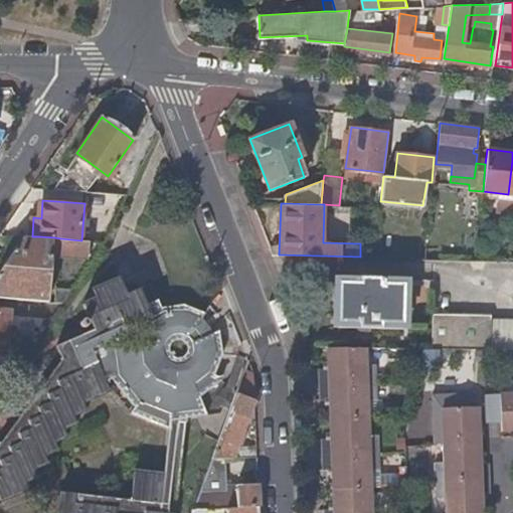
[(32,236),(24,235),(0,270),(0,297),(48,302),(52,253),(88,257),(89,240),(84,240),(81,240),(60,238),(54,237),(39,236),(32,236)]
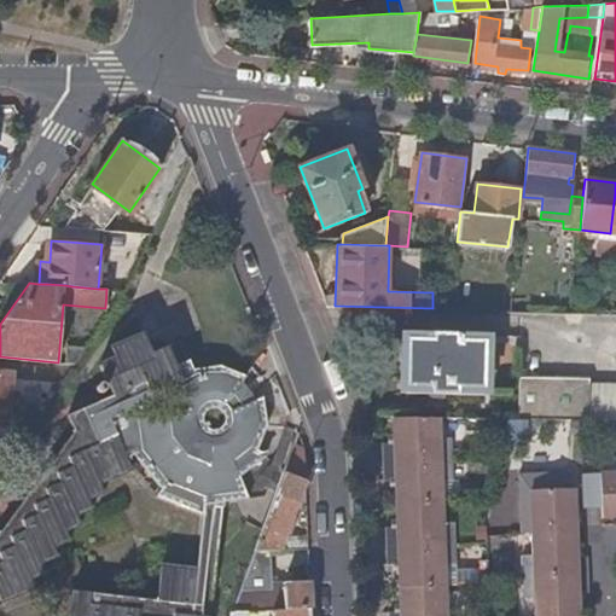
[(135,452),(162,487),(157,493),(160,494),(161,493),(202,510),(203,512),(205,512),(207,501),(225,499),(247,495),(248,498),(250,497),(239,475),(265,453),(257,446),(266,423),(268,424),(268,420),(259,419),(255,401),(257,400),(257,397),(247,402),(236,389),(248,373),(245,372),(244,373),(221,364),(222,362),(219,362),(218,365),(193,367),(190,356),(187,358),(189,360),(176,365),(168,344),(152,350),(143,331),(110,346),(115,356),(99,362),(112,394),(69,413),(75,429),(0,529),(0,596),(3,600),(5,599),(4,597),(33,583),(34,586),(36,585),(32,574),(45,568),(46,570),(47,569),(44,558),(56,552),(57,555),(60,553),(54,542),(68,536),(70,539),(71,539),(67,527),(80,521),(81,522),(83,521),(80,511),(91,505),(93,506),(94,505),(89,495),(103,489),(104,492),(106,490),(102,478),(129,465),(129,466),(133,466),(128,454),(135,452)]
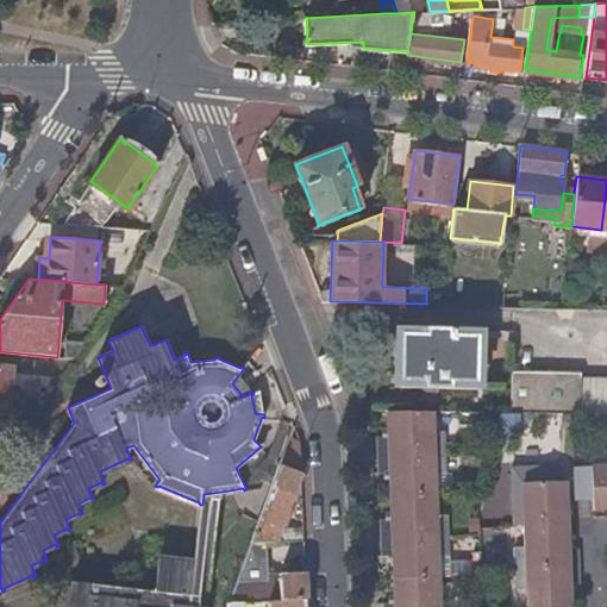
[(402,326),(400,385),(476,387),(479,329),(402,326)]
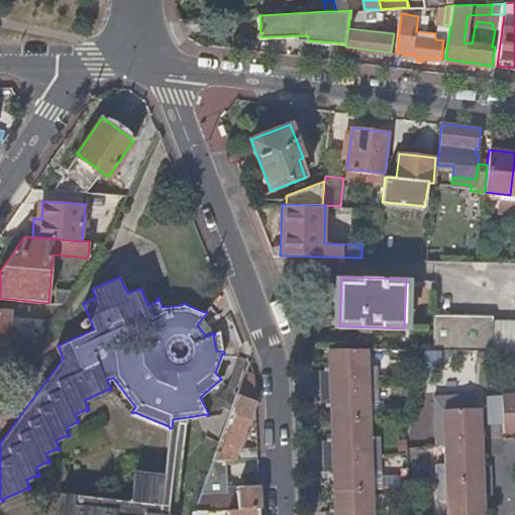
[(0,354),(6,355),(10,311),(0,309),(0,354)]
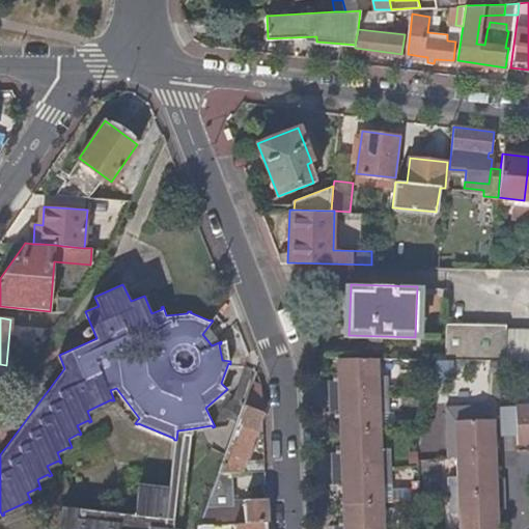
[(528,329),(509,329),(509,324),(449,323),(449,358),(528,359),(528,329)]
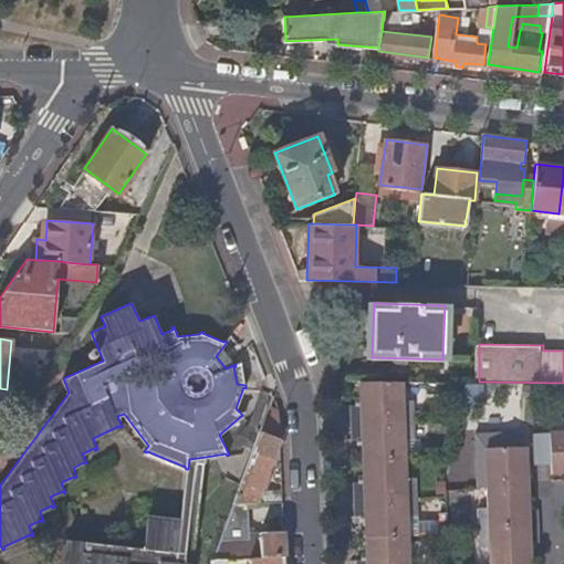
[(404,399),(403,380),(361,379),(362,400),(351,401),(352,416),(414,416),(414,399),(404,399)]
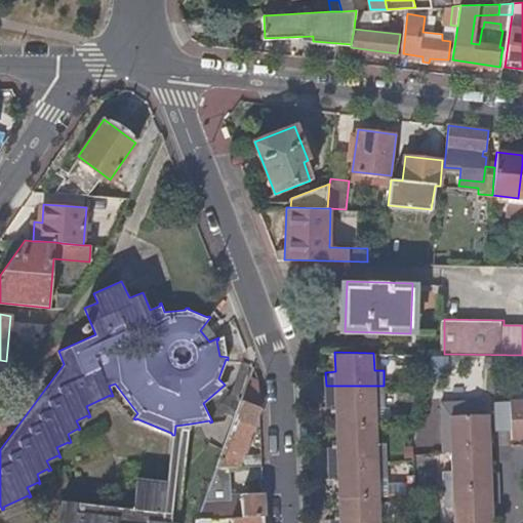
[(250,374),(249,379),(259,384),(259,379),(258,377),(250,374)]
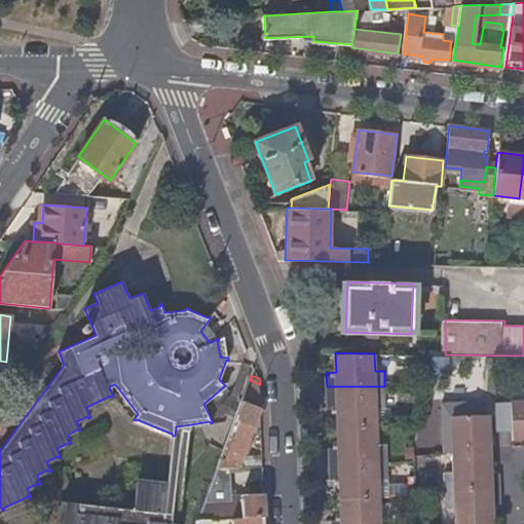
[(260,384),(250,380),(245,395),(219,466),(239,465),(261,407),(260,384)]
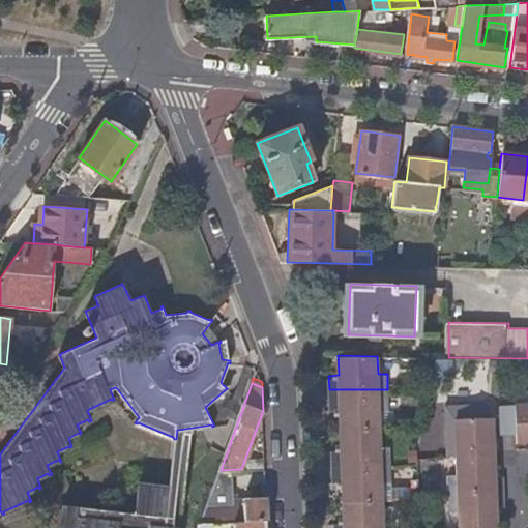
[(388,410),(387,389),(329,389),(329,407),(340,407),(341,426),(380,427),(379,410),(388,410)]
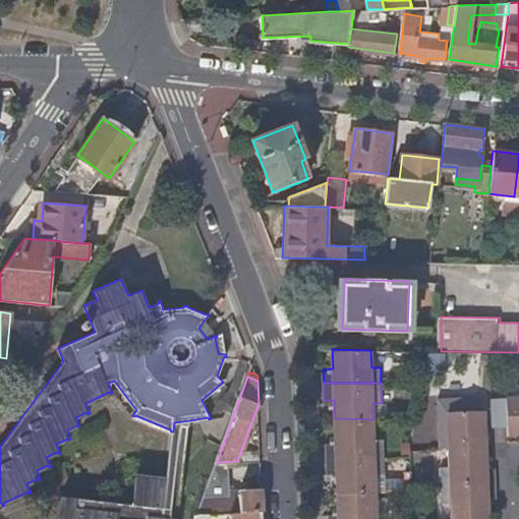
[(518,397),(506,398),(507,425),(508,436),(518,435),(518,397)]
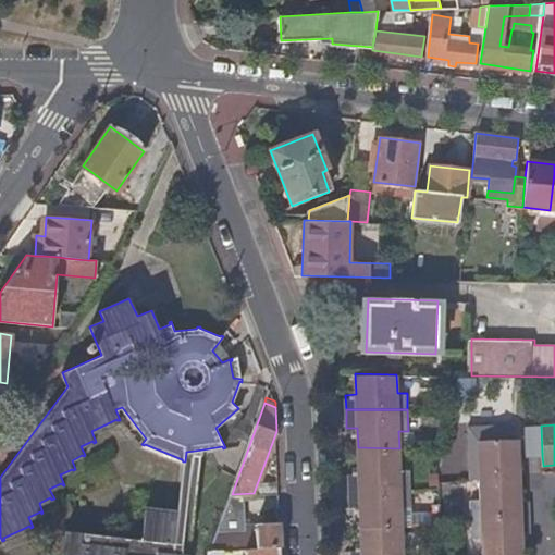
[(541,426),(525,427),(526,455),(542,455),(541,426)]
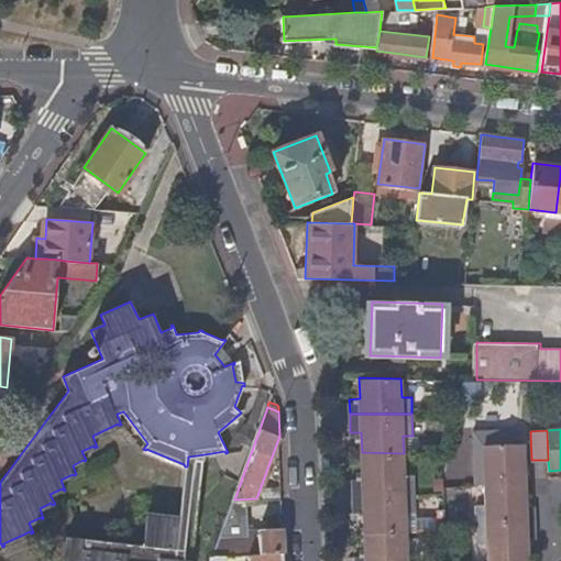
[(485,446),(486,484),(527,483),(525,444),(485,446)]
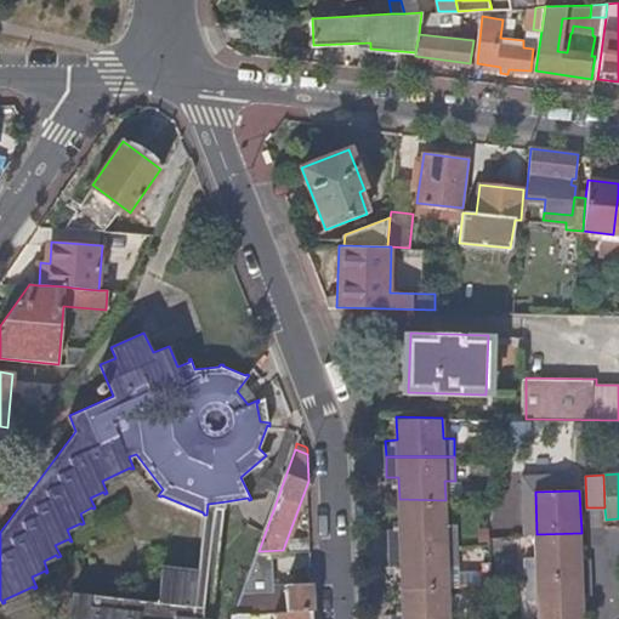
[(388,543),(458,543),(456,523),(446,523),(446,500),(399,499),(401,526),(388,526),(388,543)]
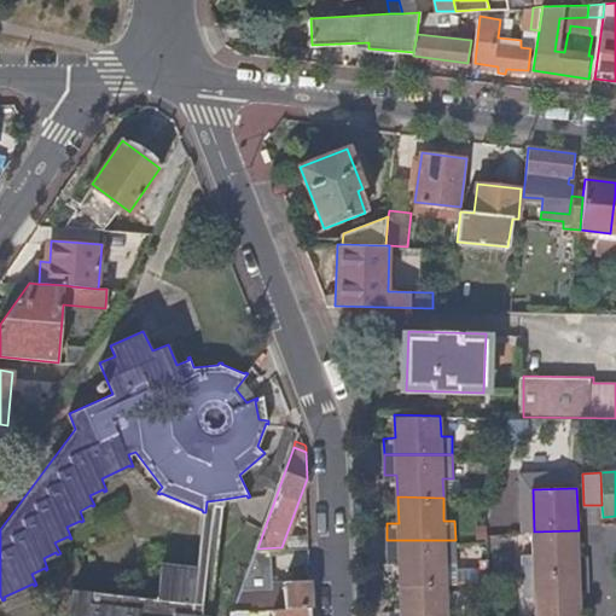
[(205,512),(199,564),(196,602),(213,603),(225,499),(207,501),(205,512)]
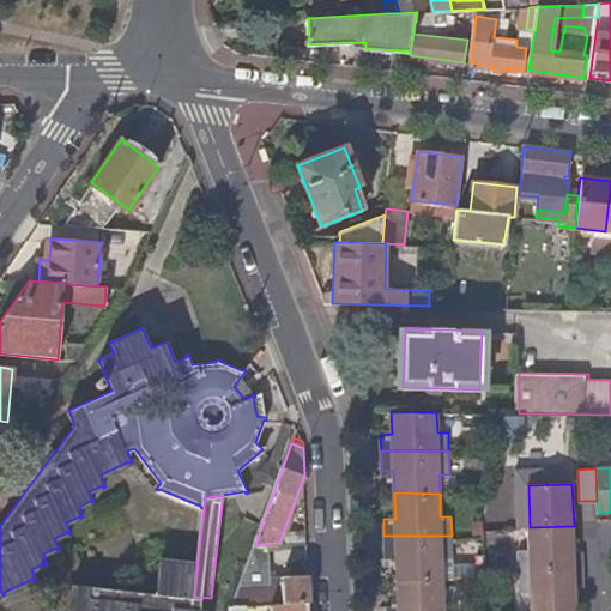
[(520,551),(521,572),(585,569),(584,552),(575,552),(574,526),(530,527),(531,550),(520,551)]
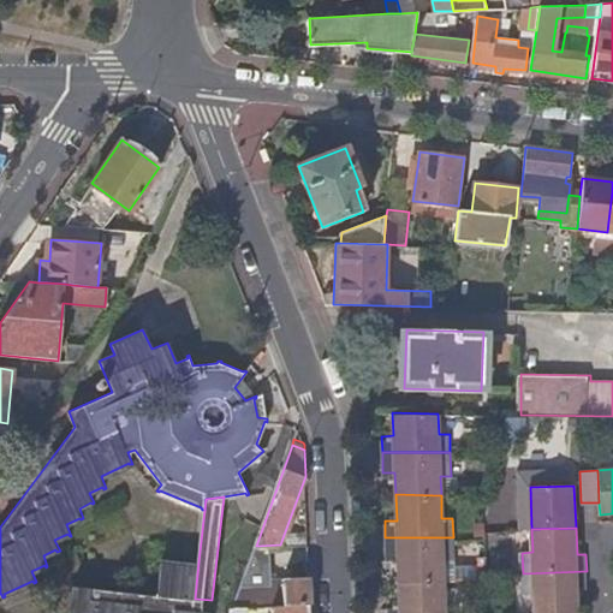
[(398,558),(399,581),(444,581),(444,560),(454,560),(453,537),(385,537),(386,558),(398,558)]
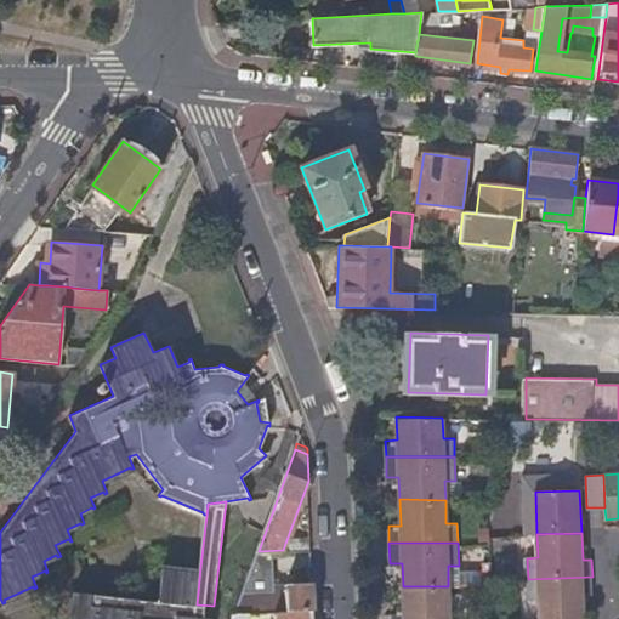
[(283,555),(259,555),(259,572),(283,572),(283,555)]
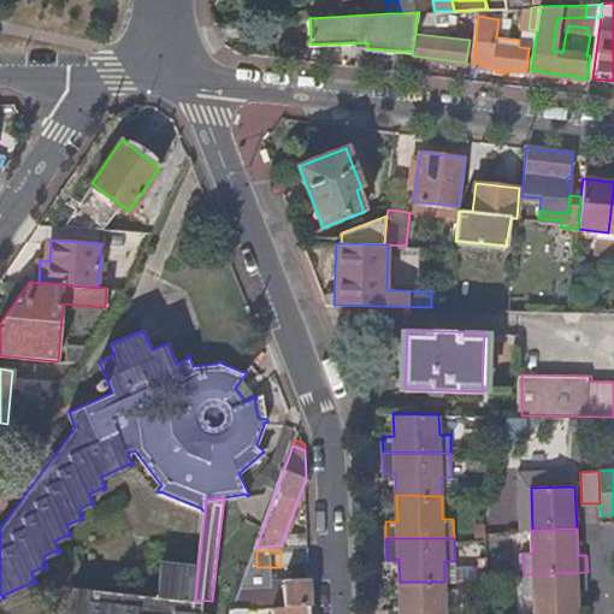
[(195,600),(199,562),(196,562),(195,566),(165,561),(165,559),(163,559),(158,595),(74,585),(70,613),(211,613),(212,601),(195,600)]
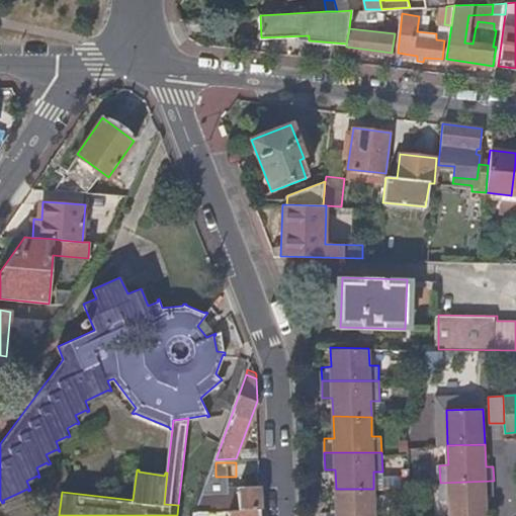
[(449,501),(450,515),(487,515),(487,497),(495,497),(494,481),(440,483),(440,501),(449,501)]
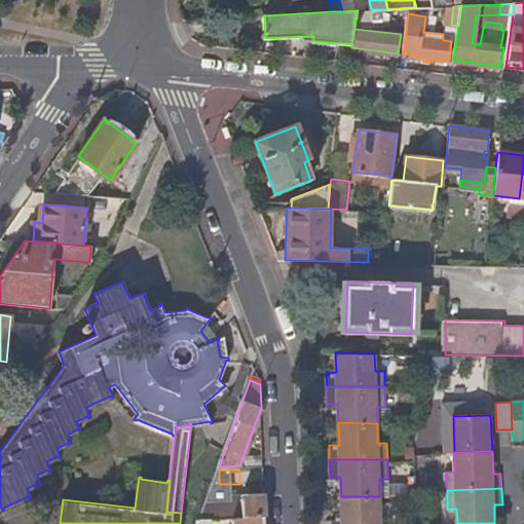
[(220,500),(221,518),(265,516),(264,493),(241,494),(241,500),(220,500)]
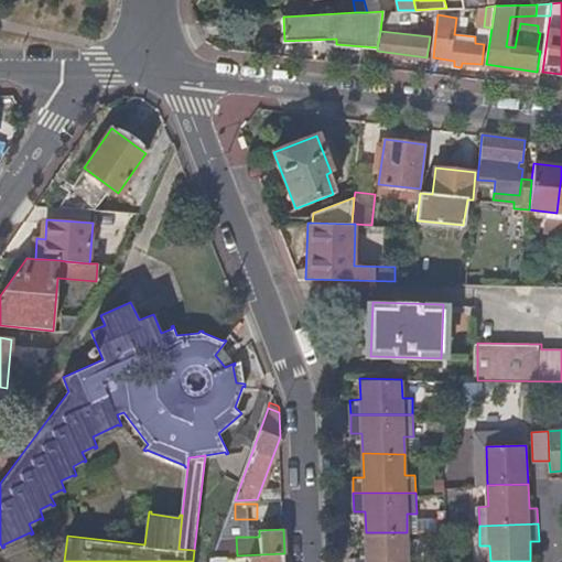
[(356,554),(355,561),(418,561),(418,552),(408,552),(407,532),(366,532),(367,554),(356,554)]
